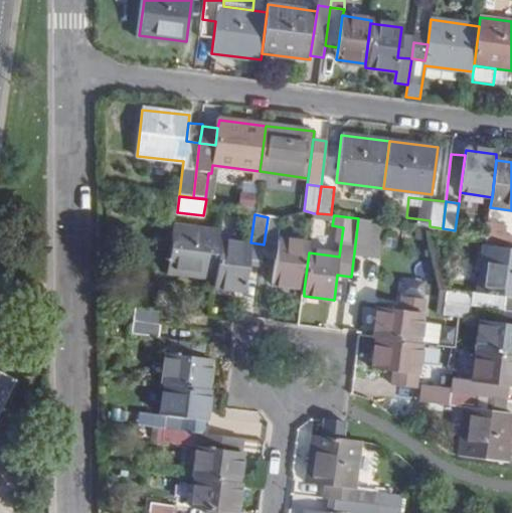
[(278,246),(273,286),(304,290),(309,252),(310,244),(280,240),(281,220),(268,217),(264,244),(278,246)]
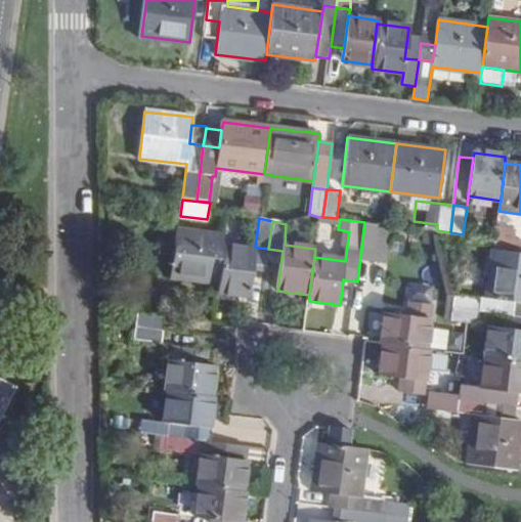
[(390,229),(378,227),(378,223),(364,222),(360,257),(386,261),(390,229)]
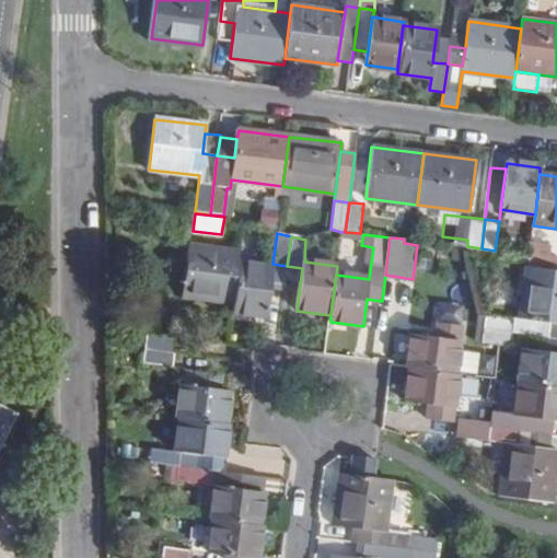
[(552,255),(553,246),(532,242),(531,255),(529,267),(556,270),(556,256),(552,255)]
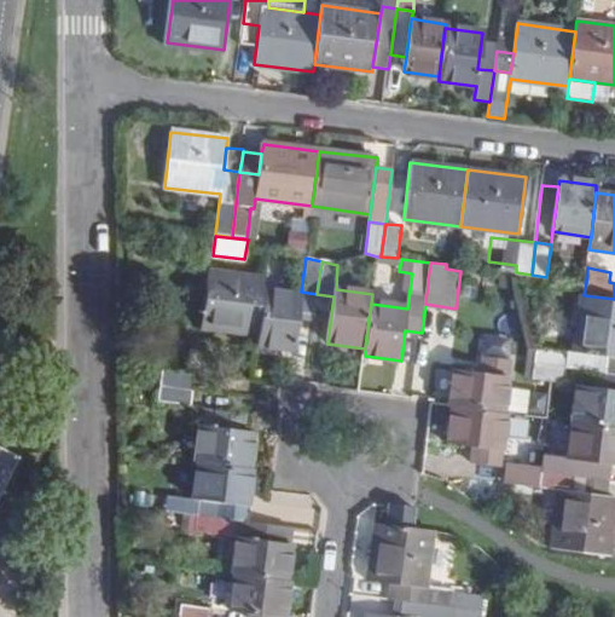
[(259,335),(265,288),(266,280),(208,271),(201,327),(259,335)]
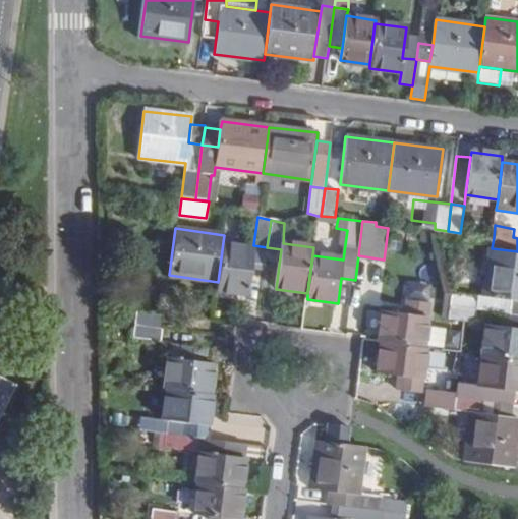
[(223,242),(218,282),(217,289),(247,292),(251,258),(252,247),(223,242)]
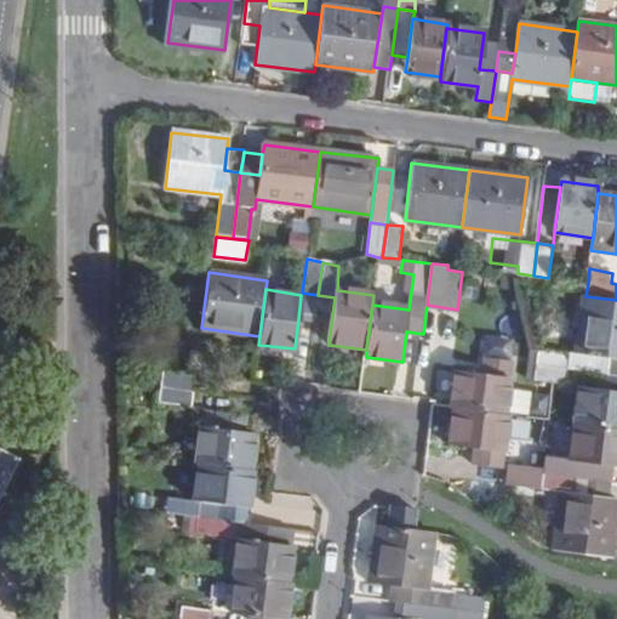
[(301,295),(300,308),(316,311),(318,295),(302,293),(301,295)]
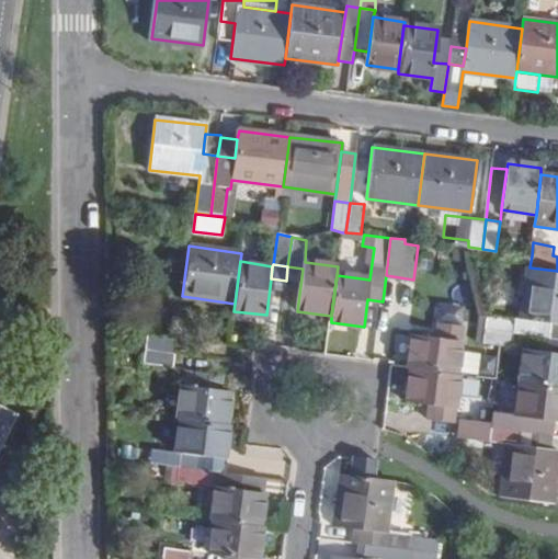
[(557,271),(530,267),(523,318),(545,320),(557,322),(557,271)]
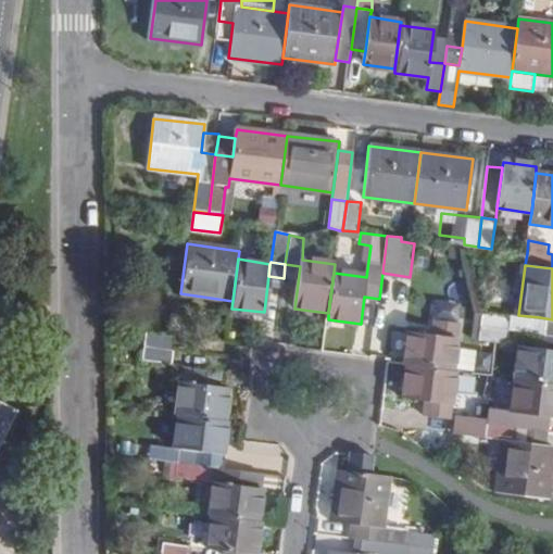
[(485,312),(482,326),(511,329),(512,314),(485,312)]
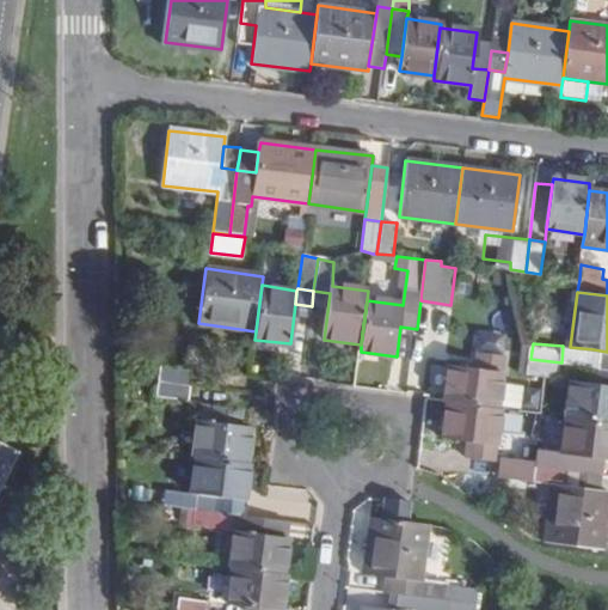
[(563,346),(562,363),(591,367),(594,349),(570,347),(563,346)]
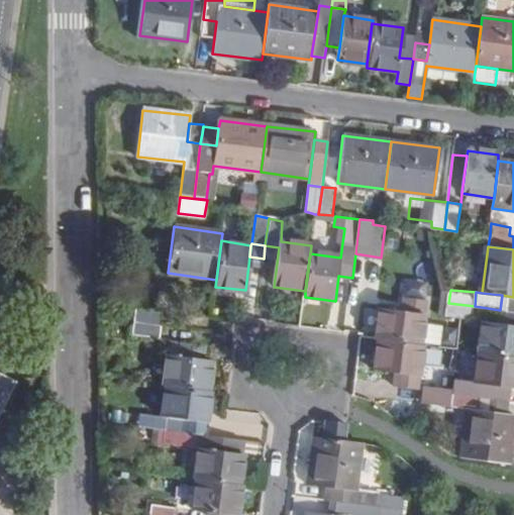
[(375,339),(377,339),(420,345),(421,341),(423,322),(425,302),(407,299),(405,313),(379,309),(375,339)]
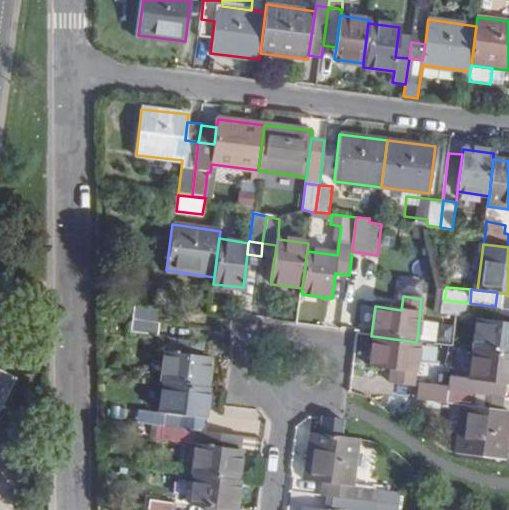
[(468,316),(470,303),(444,300),(443,312),(458,315),(468,316)]
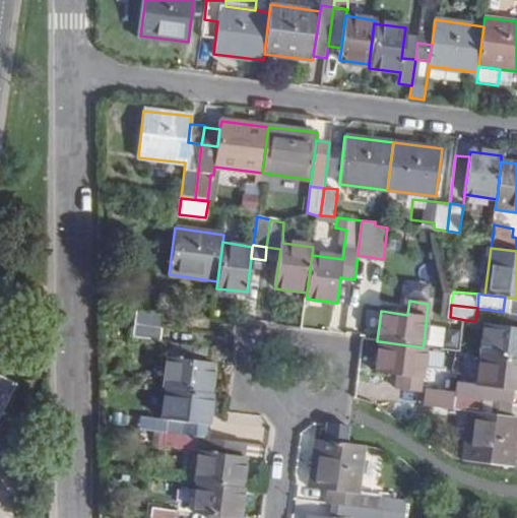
[(139,311),(137,325),(164,328),(166,315),(139,311)]
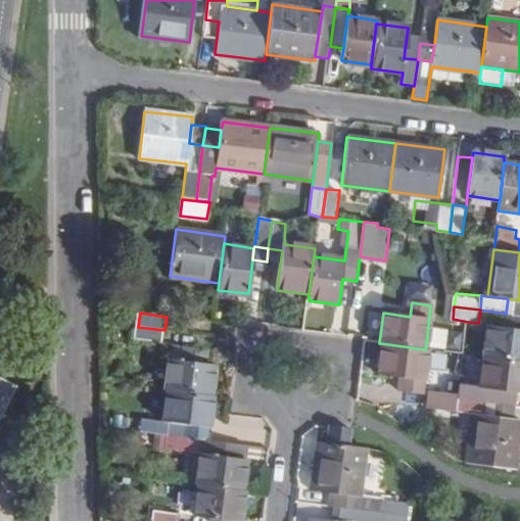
[(519,328),(487,324),(483,358),(519,363),(519,328)]
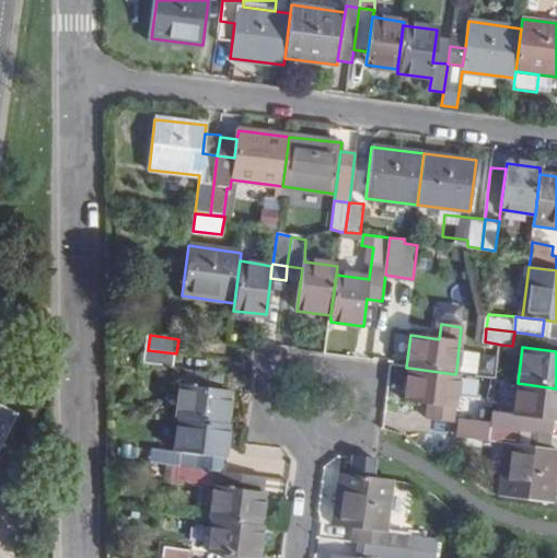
[(459,349),(456,370),(477,373),(479,352),(459,349)]
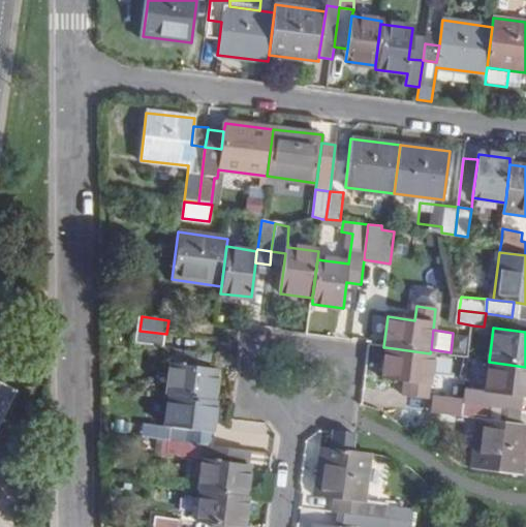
[(164,346),(166,334),(140,331),(137,343),(164,346)]
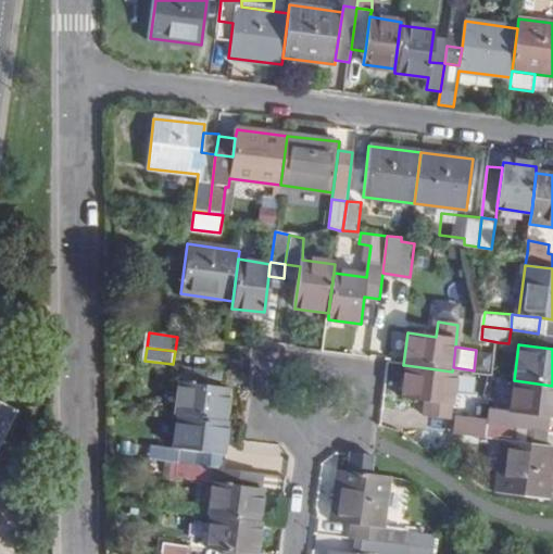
[(454,373),(452,372),(405,365),(402,397),(428,400),(426,415),(449,417),(454,373)]
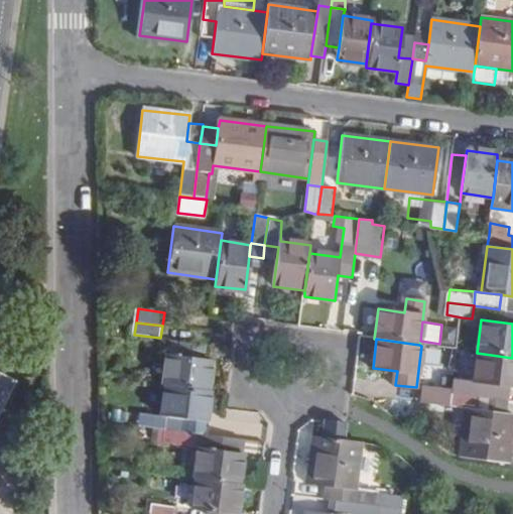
[(512,358),(477,353),(473,381),(455,379),(453,393),(478,396),(480,382),(512,386),(512,358)]
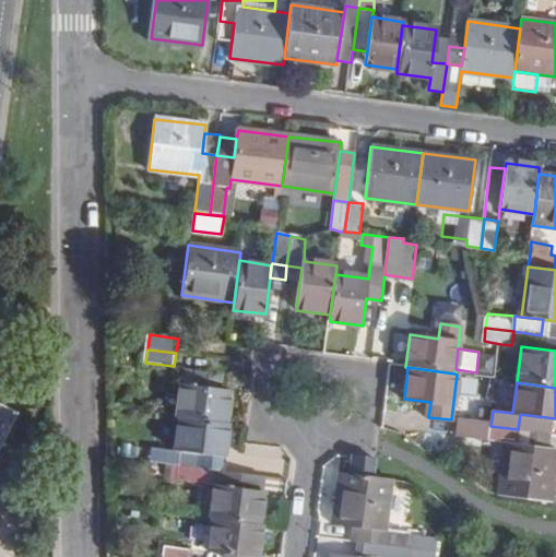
[(227,391),(179,386),(175,417),(179,418),(223,423),(227,391)]
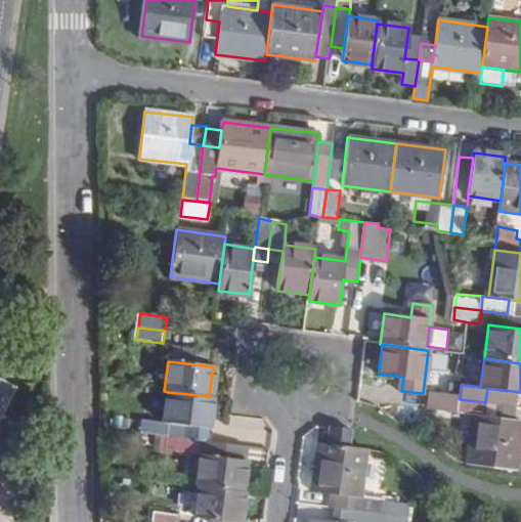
[(0,425),(16,393),(0,384),(0,425)]
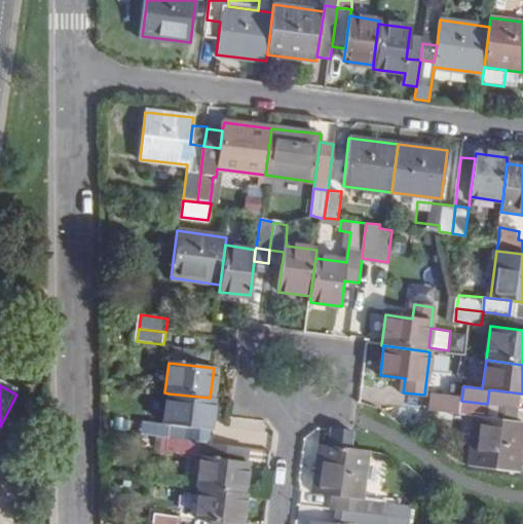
[(214,399),(210,398),(169,394),(164,423),(142,420),(140,435),(160,438),(188,441),(189,426),(210,428),(214,399)]
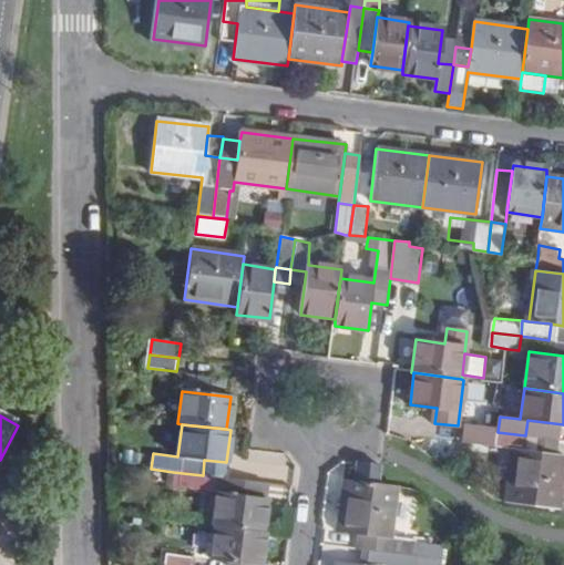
[(465,442),(495,447),(498,432),(468,428),(465,442)]
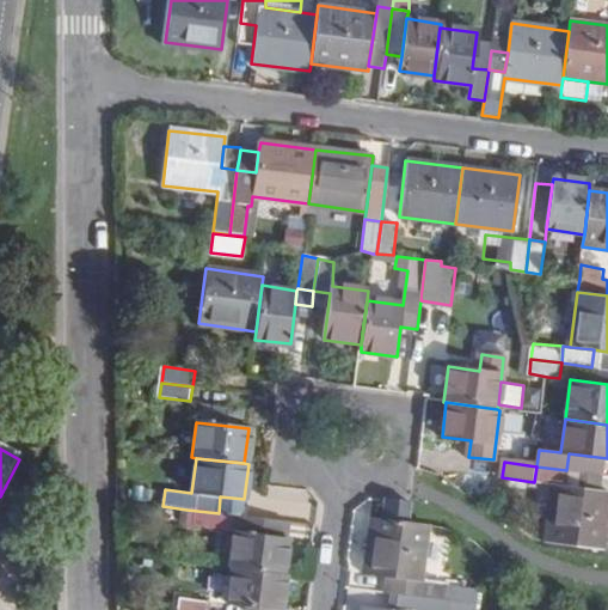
[(607,492),(600,490),(602,476),(566,470),(536,467),(534,482),(556,485),(548,541),(605,548),(607,525),(607,492)]
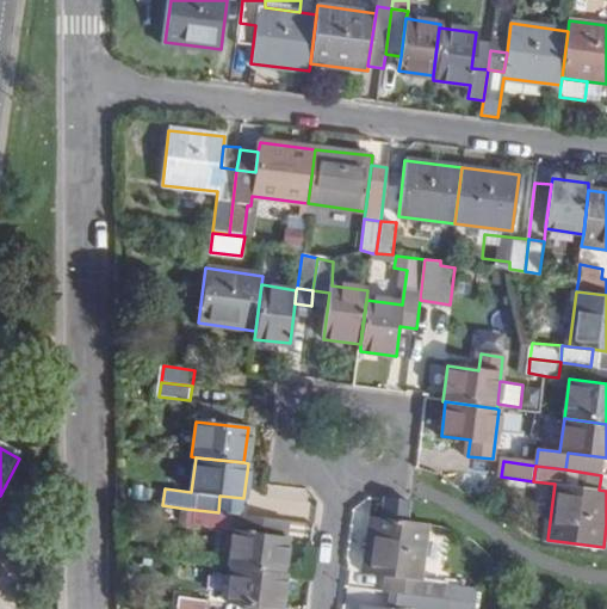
[(236,515),(242,515),(243,498),(220,496),(218,512),(236,515)]
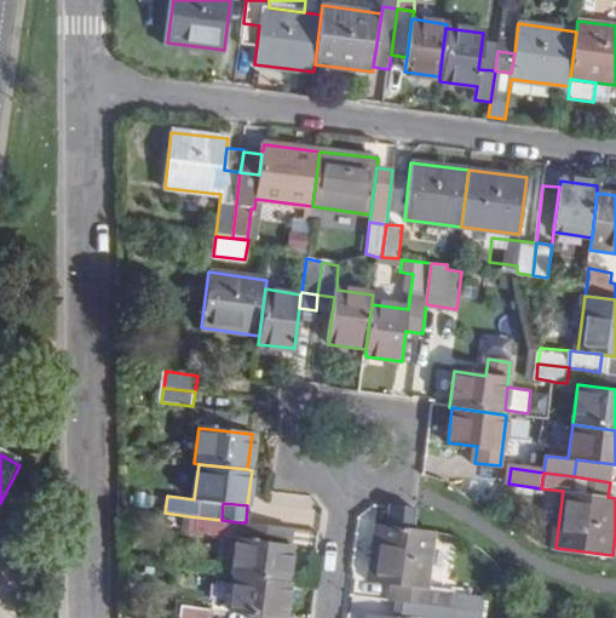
[(391,505),(387,525),(412,528),(415,509),(391,505)]
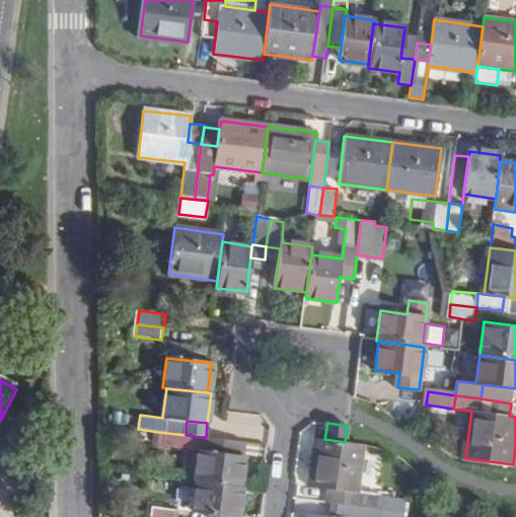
[(185,447),(186,435),(158,432),(157,443),(185,447)]
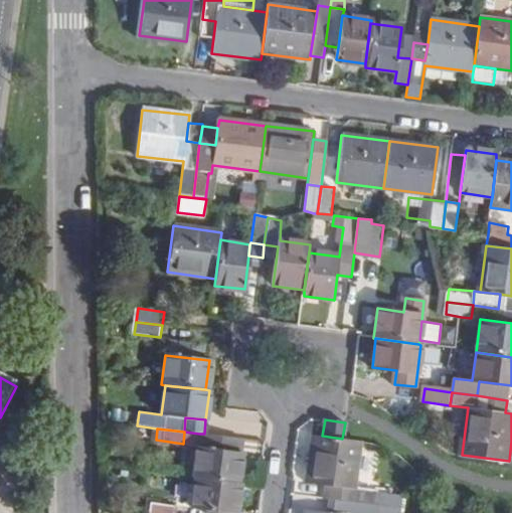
[(198,446),(199,434),(184,432),(183,444),(198,446)]
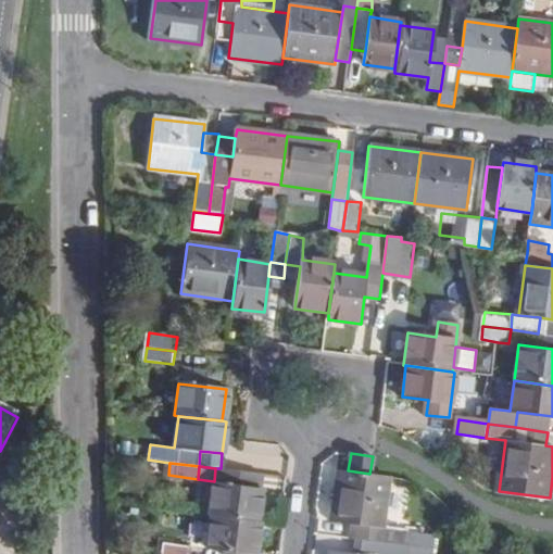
[(221,468),(215,468),(214,481),(209,516),(212,517),(256,523),(263,474),(221,468)]
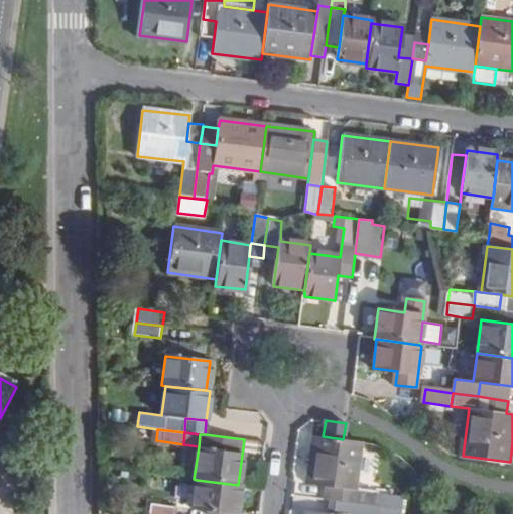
[(343,439),(323,436),(319,436),(312,435),(307,482),(340,487),(337,502),(340,503),(375,507),(401,511),(403,498),(376,493),(356,490),(362,443),(343,439)]
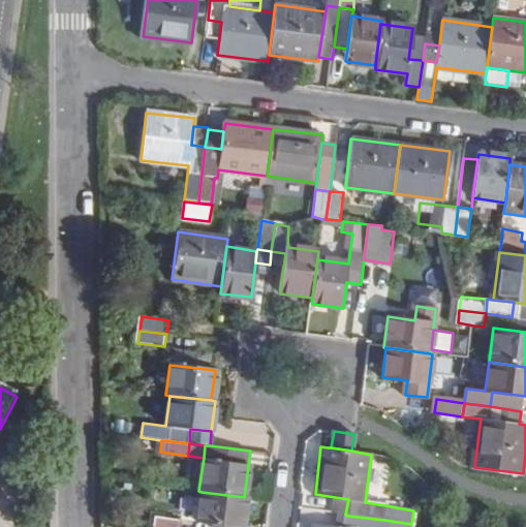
[(235,525),(244,526),(247,497),(244,497),(202,492),(198,522),(216,523),(235,525)]
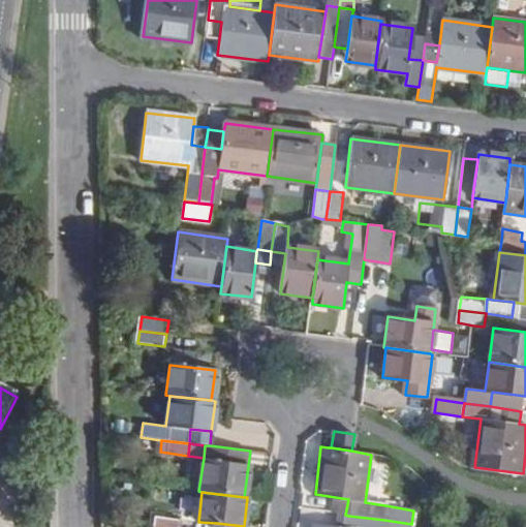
[(154,516),(152,526),(180,526),(181,519),(154,516)]
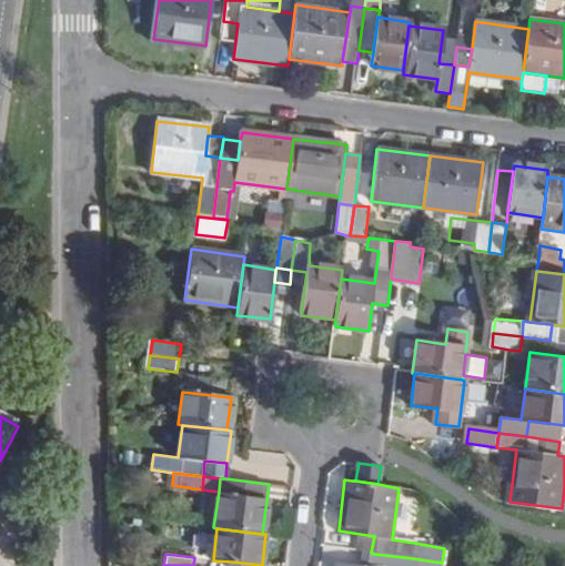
[(441,565),(442,563),(413,558),(374,554),(373,565),(354,565),(336,563),(336,565),(441,565)]
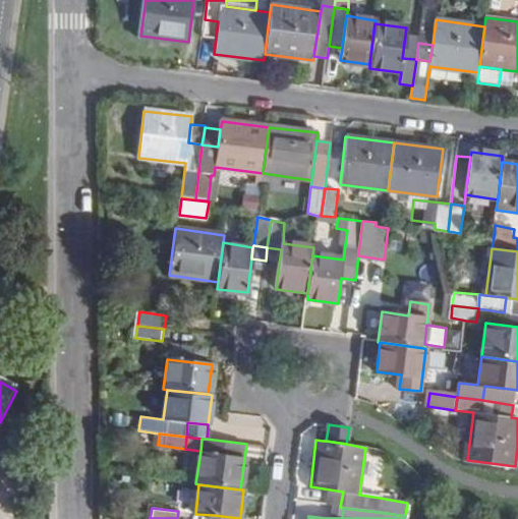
All buildings are outlined.
